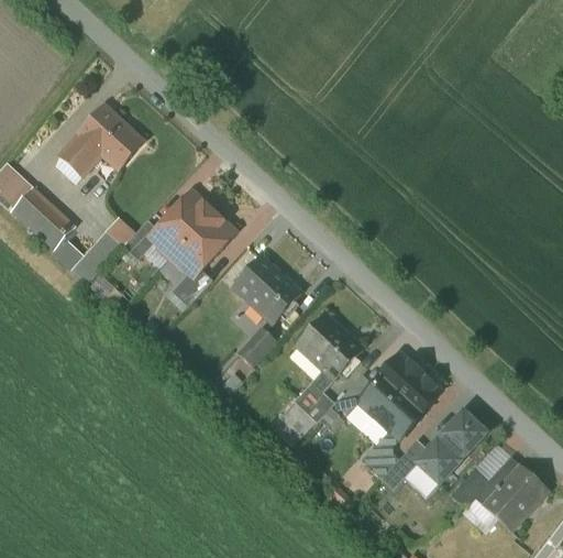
[(144,141),(106,105),(80,132),(80,133),(62,154),(84,175),(103,154),(120,167),(144,141)]
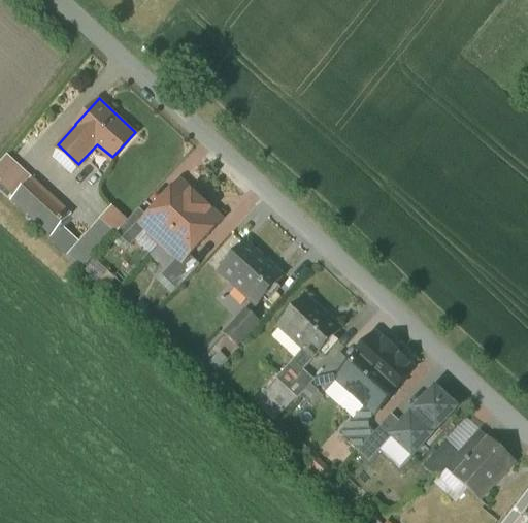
[(0,185),(12,196),(31,175),(7,153),(0,160),(0,185)]
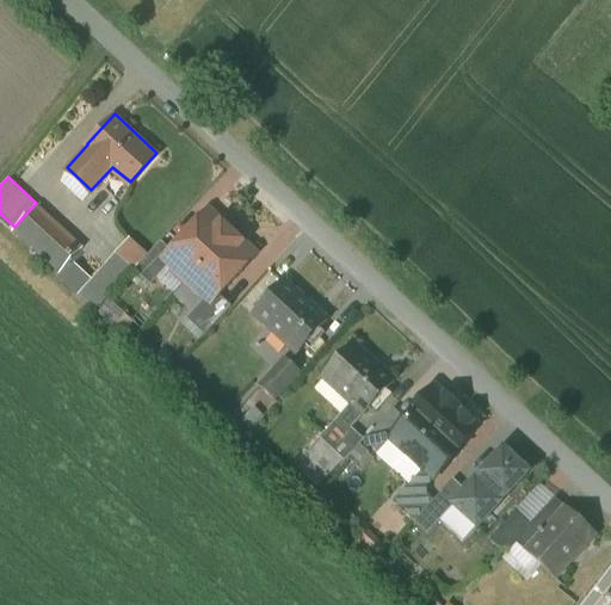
[(82,245),(36,203),(14,227),(61,269),(82,245)]
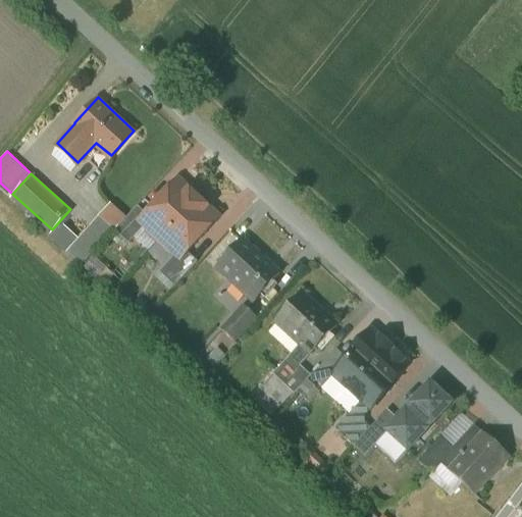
[(147,211),(143,216),(148,221),(152,224),(152,233),(156,237),(159,240),(199,196),(178,177),(147,211)]
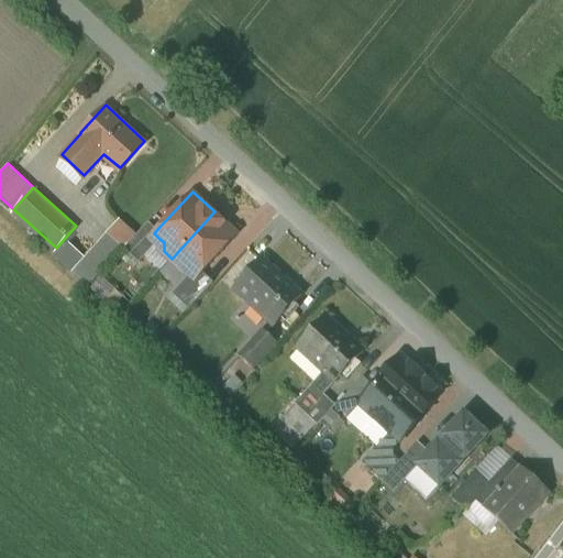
[(214,211),(172,259),(175,262),(175,261),(179,265),(188,265),(192,269),(198,274),(202,269),(236,232),(214,211)]
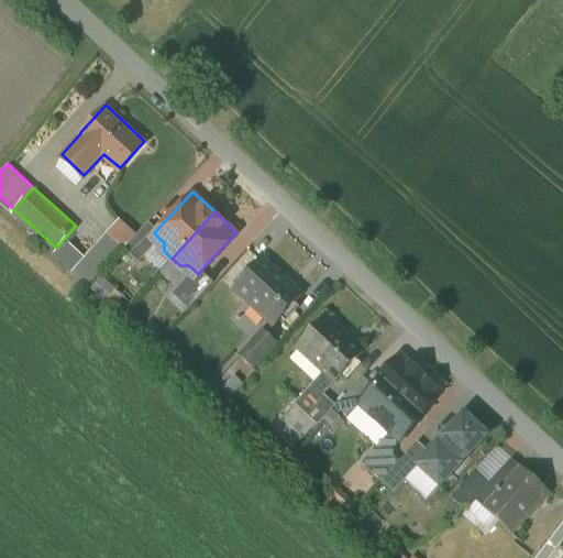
[(106,233),(121,247),(134,231),(119,218),(106,233)]
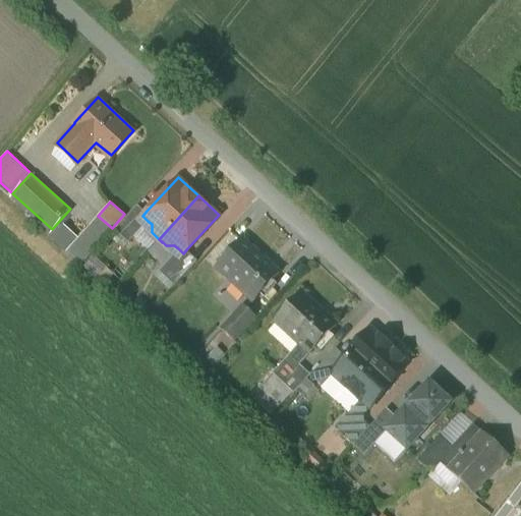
[(138,203),(115,227),(129,240),(148,221),(142,216),(147,211),(138,203)]
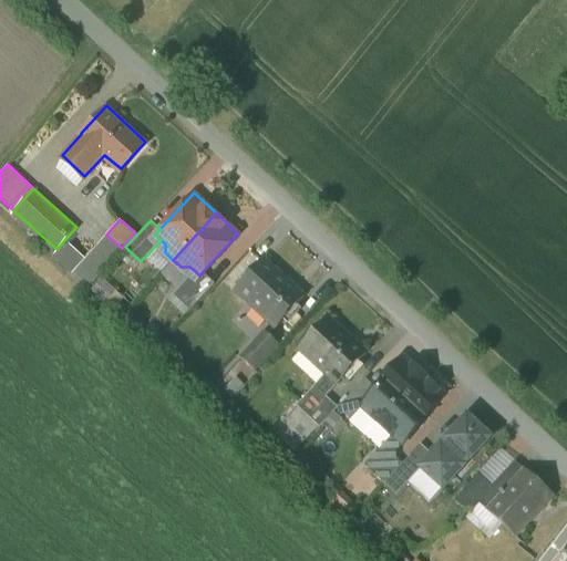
[(122,248),(106,235),(86,258),(74,271),(90,284),(122,248)]
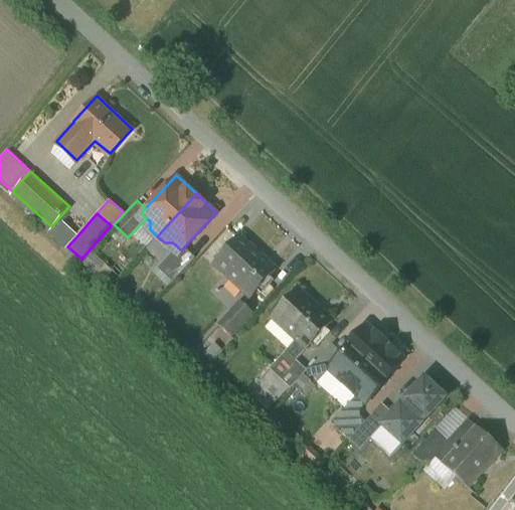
[(67,246),(78,234),(63,220),(52,233),(67,246)]
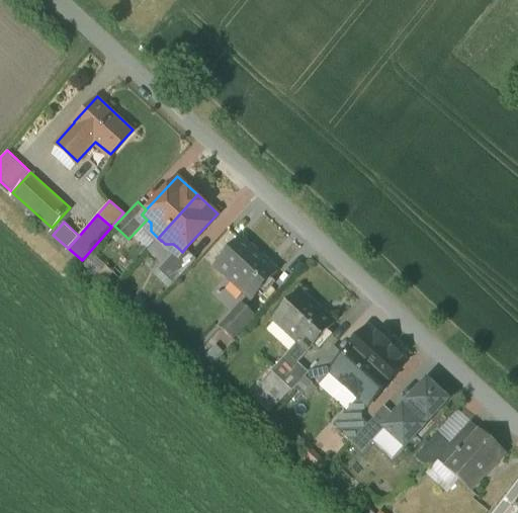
[(241,235),(217,262),(253,296),(278,269),(241,235)]
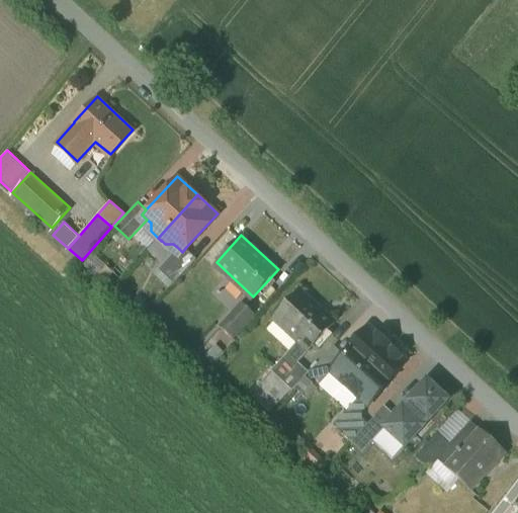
[(177,247),(159,267),(174,281),(196,256),(186,247),(182,252),(177,247)]
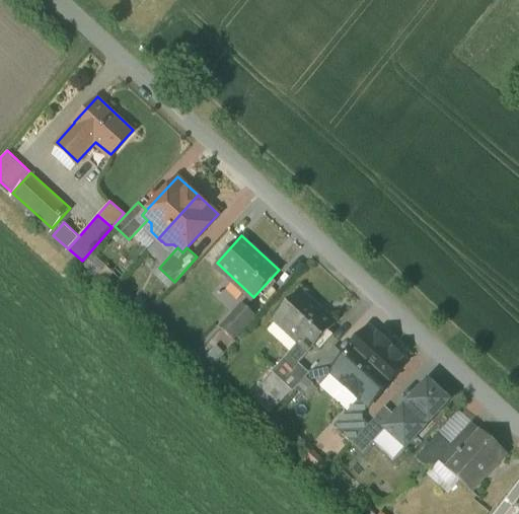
[(335,322),(299,290),(274,317),(310,350),(335,322)]
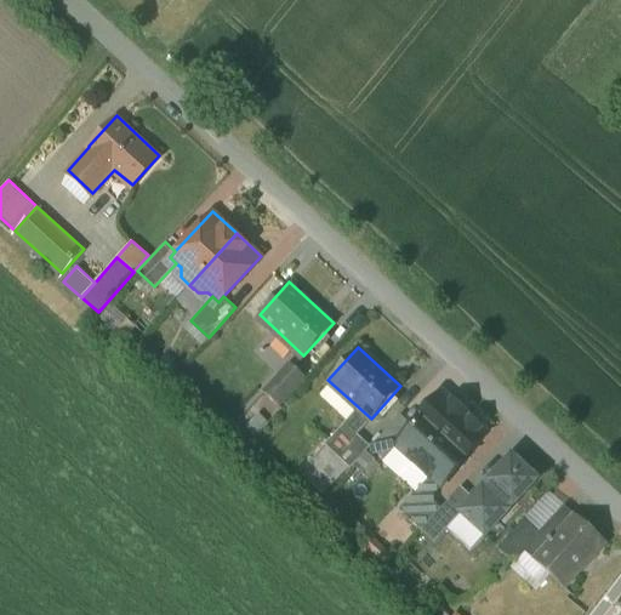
[(291,360),(266,388),(279,402),(305,374),(291,360)]
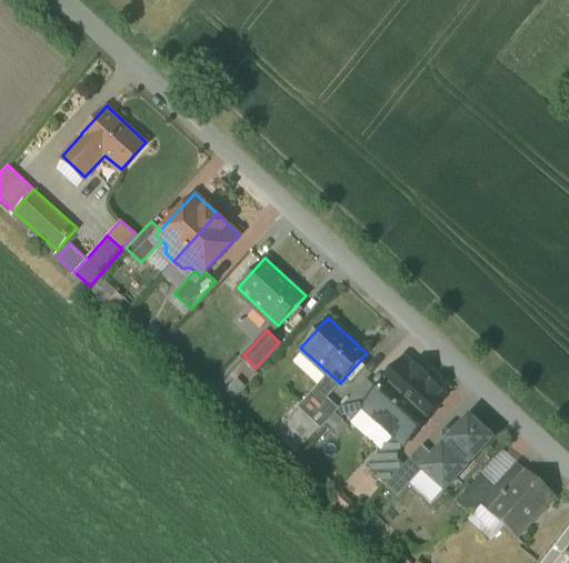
[(387,375),(389,378),(379,389),(363,405),(365,406),(395,433),(403,442),(405,441),(405,442),(432,412),(431,411),(446,395),(405,357),(387,375)]
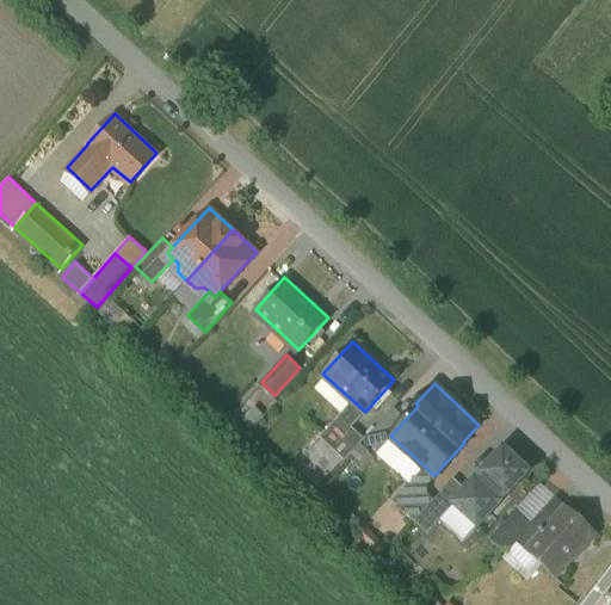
[(351,425),(362,413),(350,402),(339,414),(351,425)]
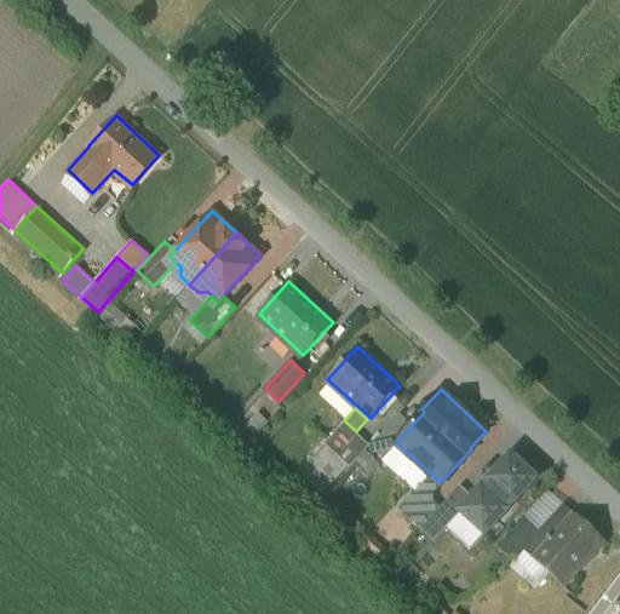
[(267,418),(258,409),(245,424),(253,432),(267,418)]
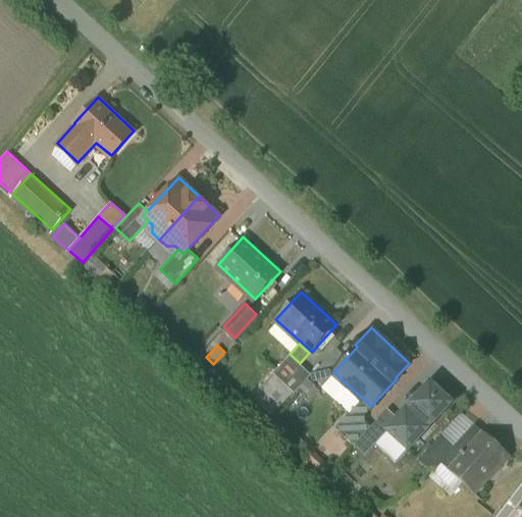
[(348,357),(336,347),(322,362),(333,372),(348,357)]
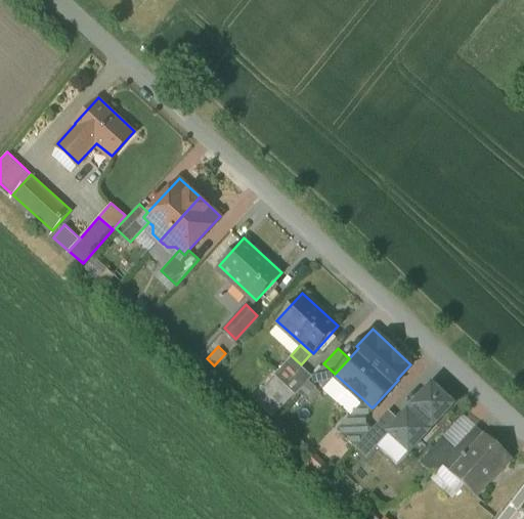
[(301,364),(291,355),(274,374),(296,393),(312,375),(301,364)]
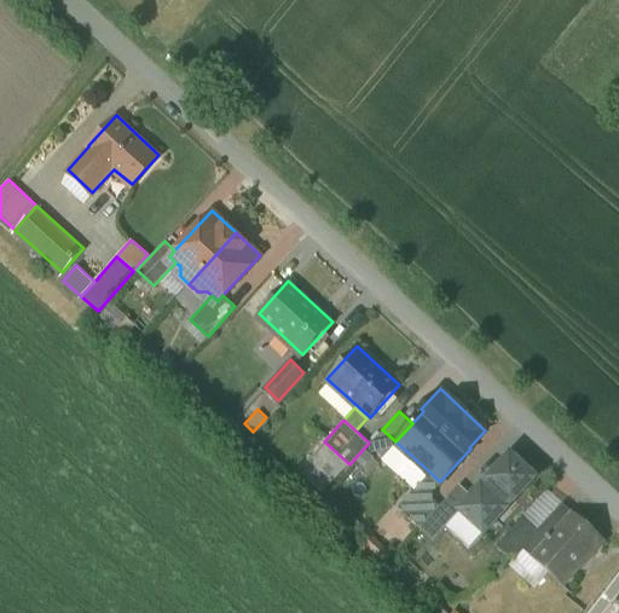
[(382,429),(369,443),(383,457),(397,443),(395,441),(382,429)]
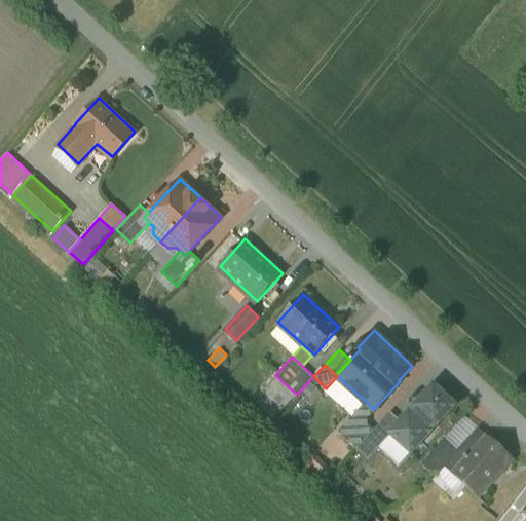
[(297,395),(275,375),(254,398),(275,417),(297,395)]
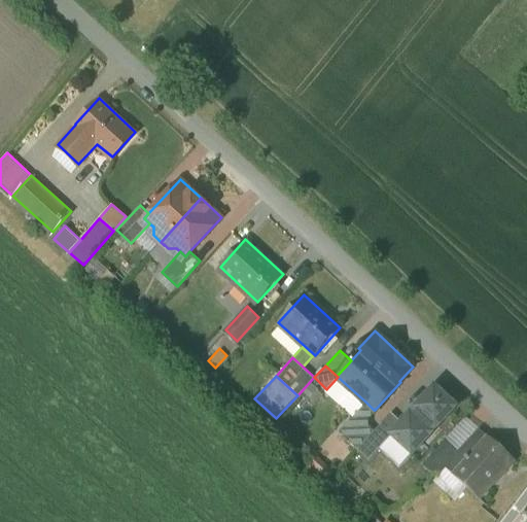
[(434,386),(416,406),(418,408),(412,413),(411,412),(402,421),(392,432),(413,451),(430,430),(429,429),(434,423),(436,424),(455,405),(434,386)]
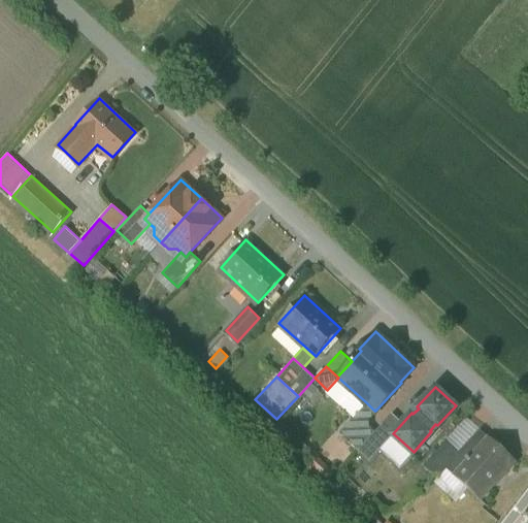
[(366,402),(339,430),(358,448),(367,438),(375,429),(365,420),(374,411),(366,402)]
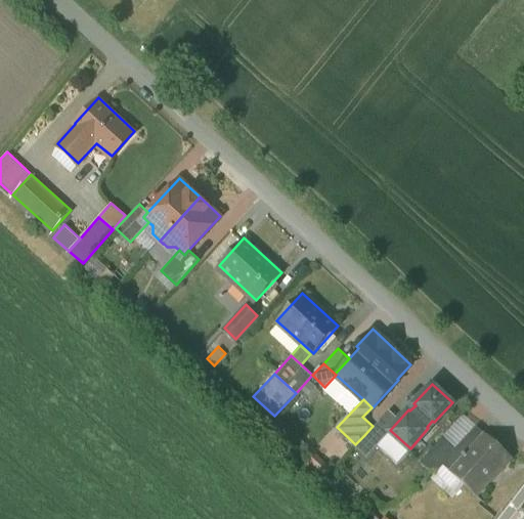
[(389,407),(373,426),(384,436),(390,430),(400,419),(389,407)]
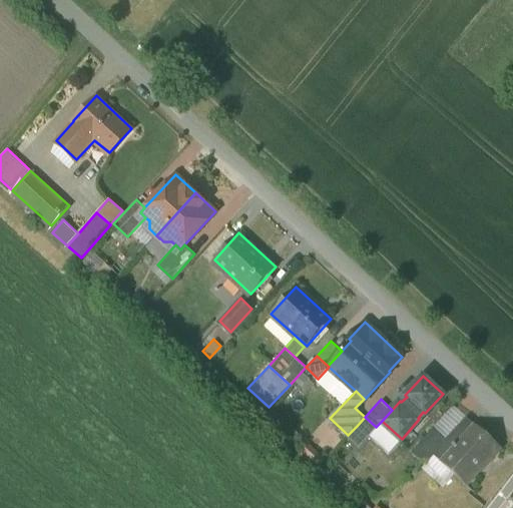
[(446,437),(433,451),(434,452),(467,482),(501,446),(466,415),(446,437)]
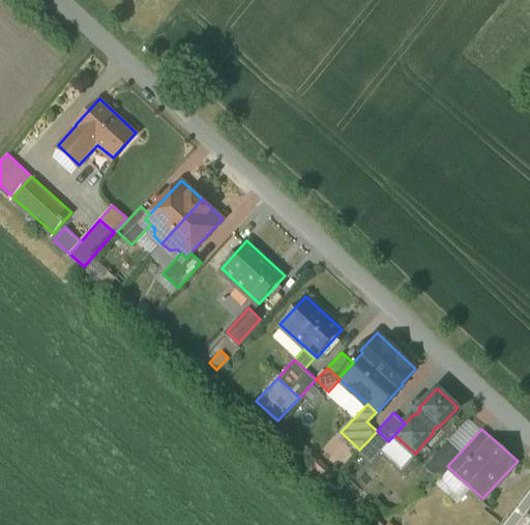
[(388,441),(377,431),(369,440),(380,450),(388,441)]
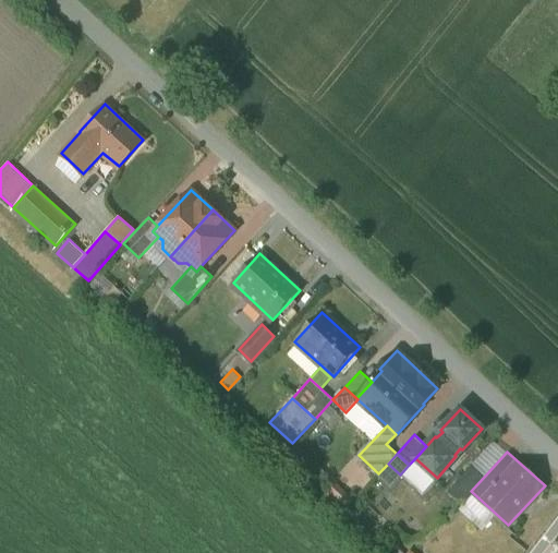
[(471,464),(448,490),(463,503),(472,492),(471,491),(485,476),(471,464)]
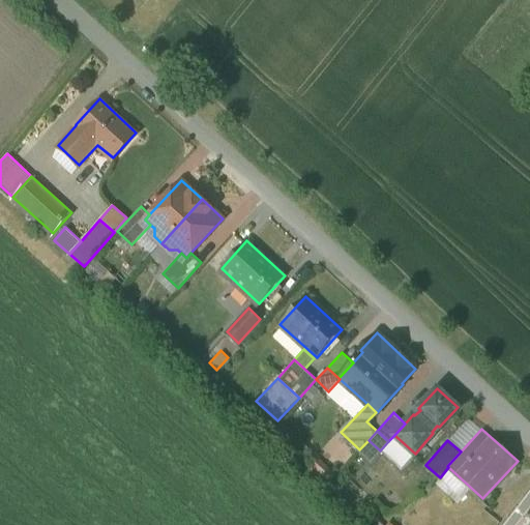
[(335,472),(319,459),(307,472),(323,487),(335,472)]
